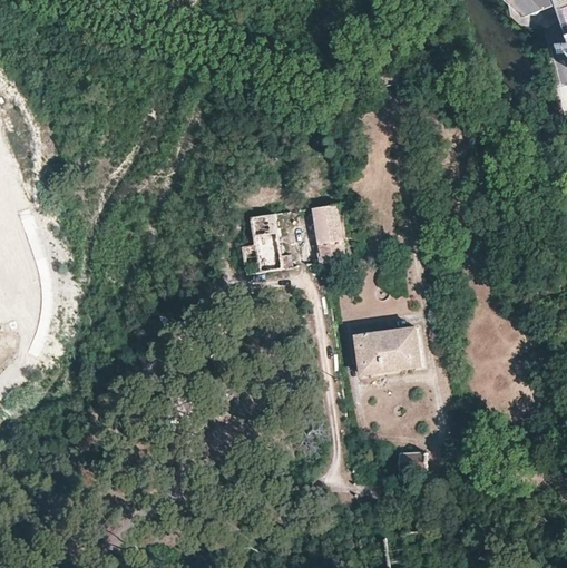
[(497,0),(529,31),(559,19),(551,0),(497,0)]
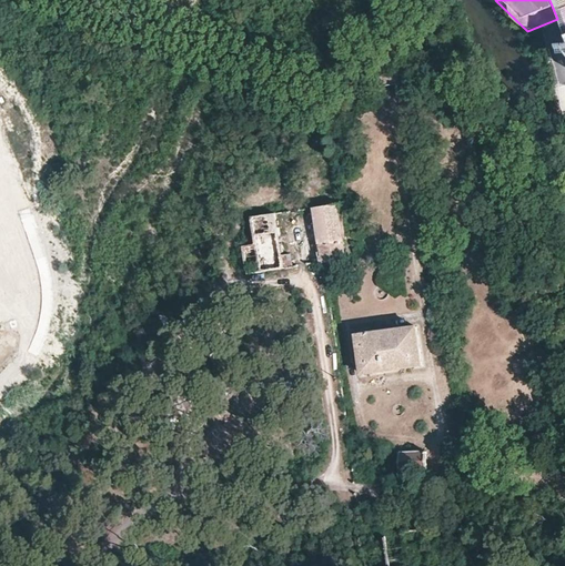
[(550,0),(557,19),(564,38),(564,0),(550,0)]
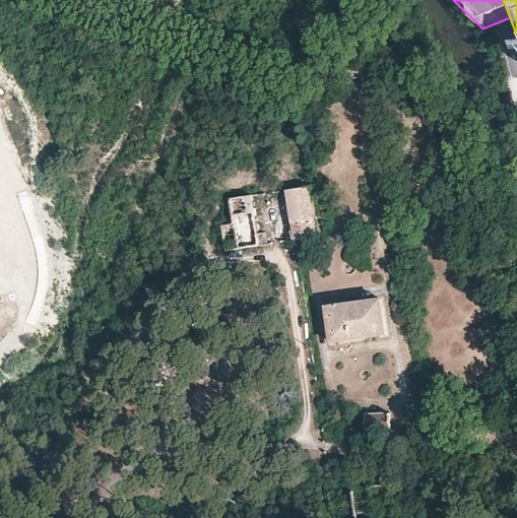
[(314,236),(307,186),(283,189),(291,239),(300,238),(314,236)]
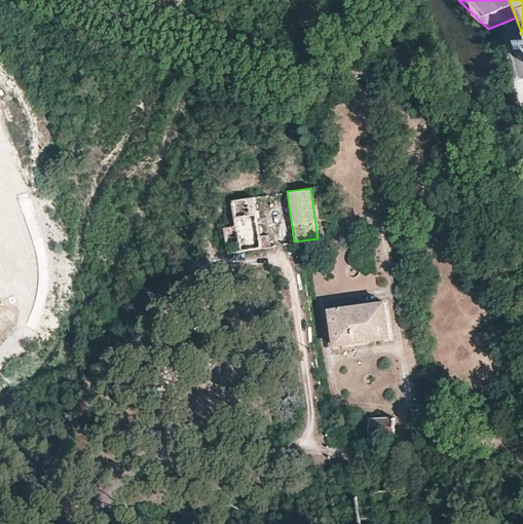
[(256,226),(253,196),(230,199),(234,225),(223,226),(226,252),(268,246),(265,225),(256,226)]
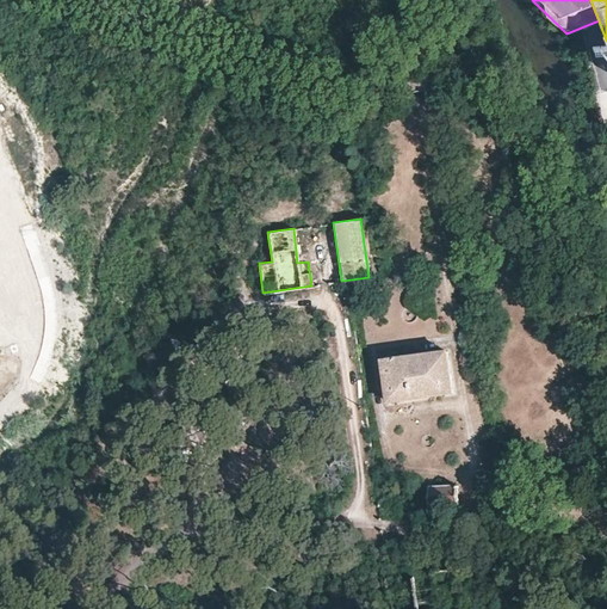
[(445,348),(377,358),(384,401),(452,392),(445,348)]
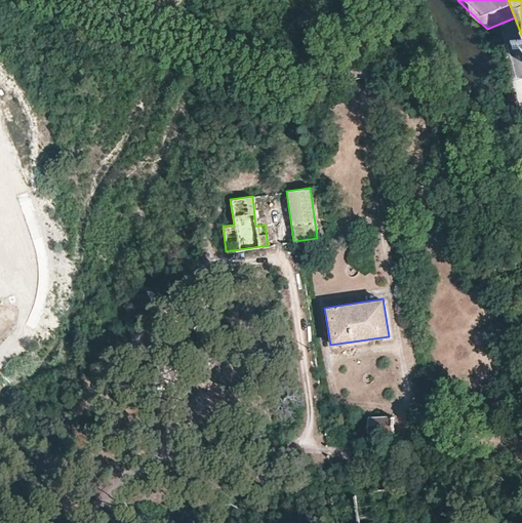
[(367,416),(367,433),(391,434),(391,416),(367,416)]
